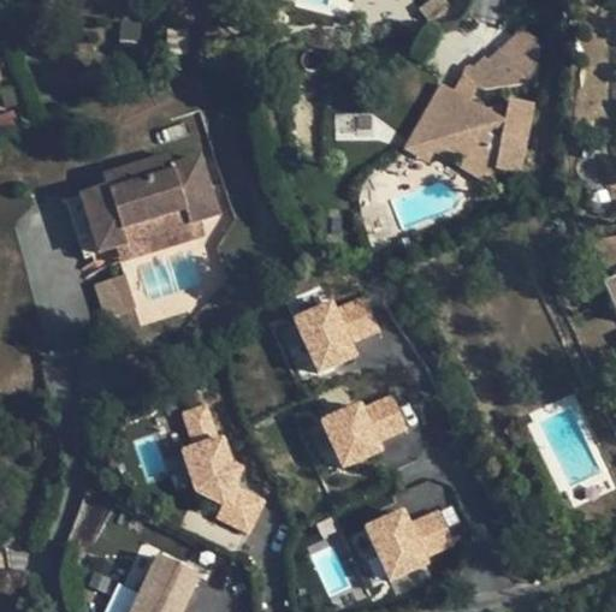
[(471,90),(529,81),(502,48),(489,59),(485,55),(473,66),(468,66),(462,69),(457,75),(457,82),(458,84),(463,89),(471,90)]
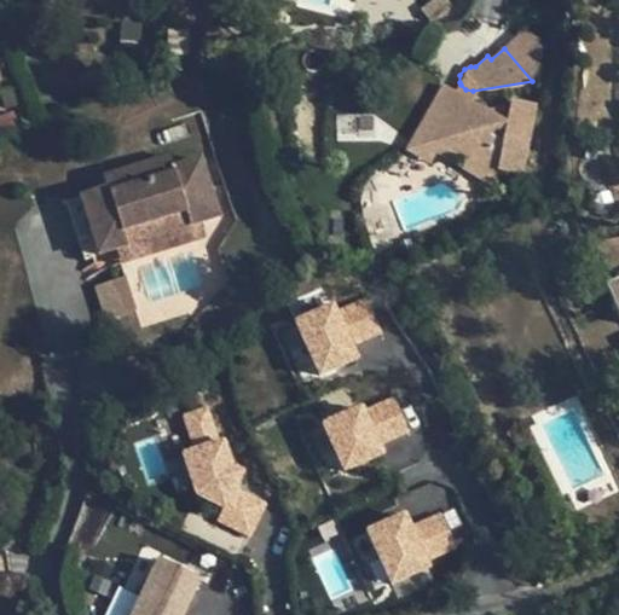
[(22,83),(0,91),(0,92),(5,108),(28,99),(22,83)]
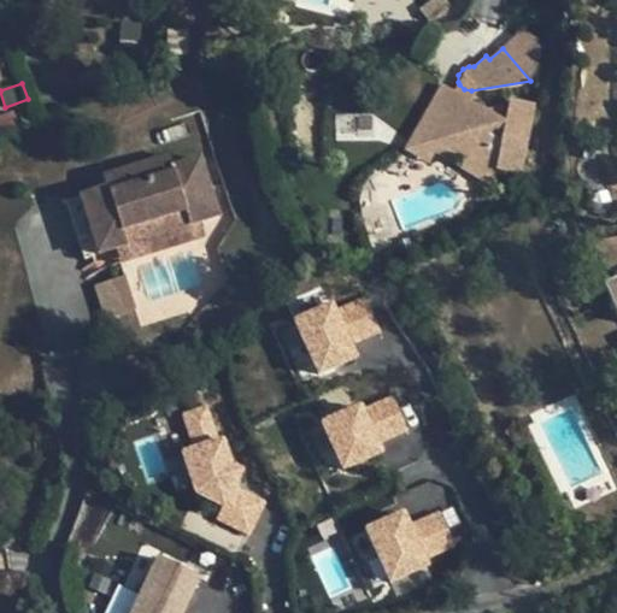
[(442,83),(412,140),(422,145),(421,148),(433,154),(436,149),(440,142),(497,174),(499,166),(523,171),(535,104),(510,99),(506,118),(442,83)]
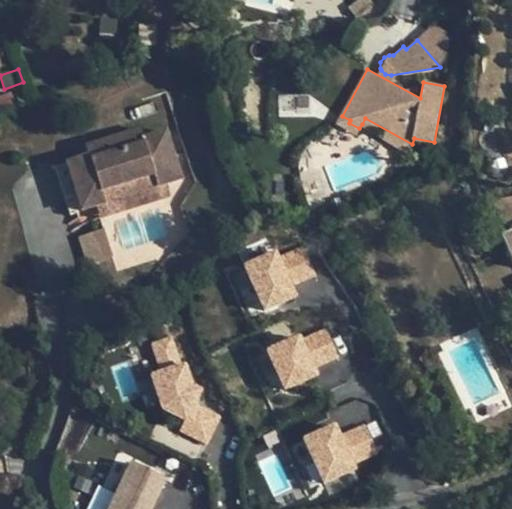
[(338,122),(347,127),(349,123),(350,120),(342,116),(338,122)]
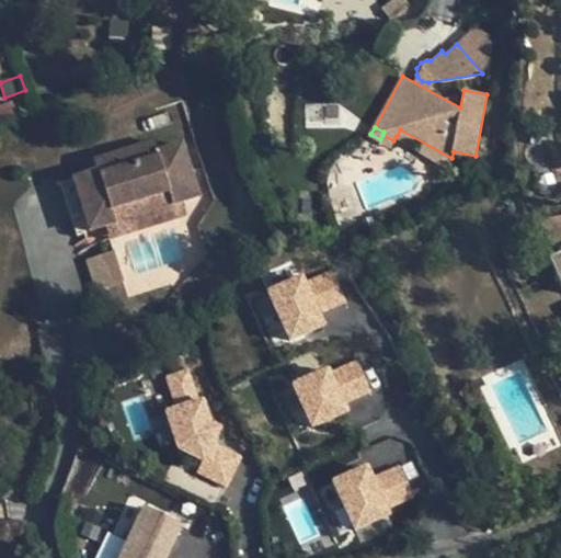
[(397,136),(450,167),(451,158),(400,129),(397,136)]
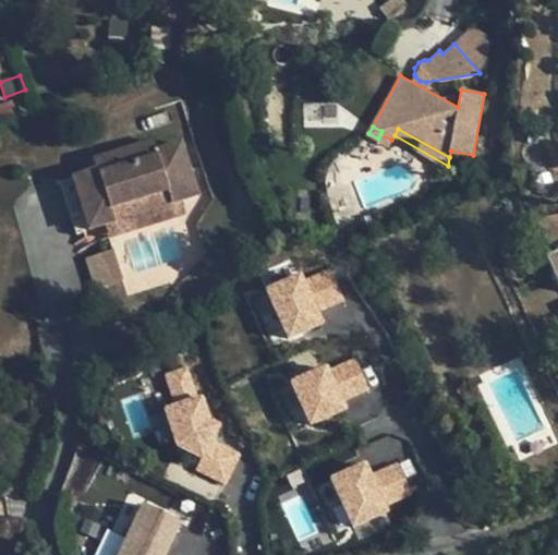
[(389,144),(391,140),(380,134),(378,139),(389,144)]
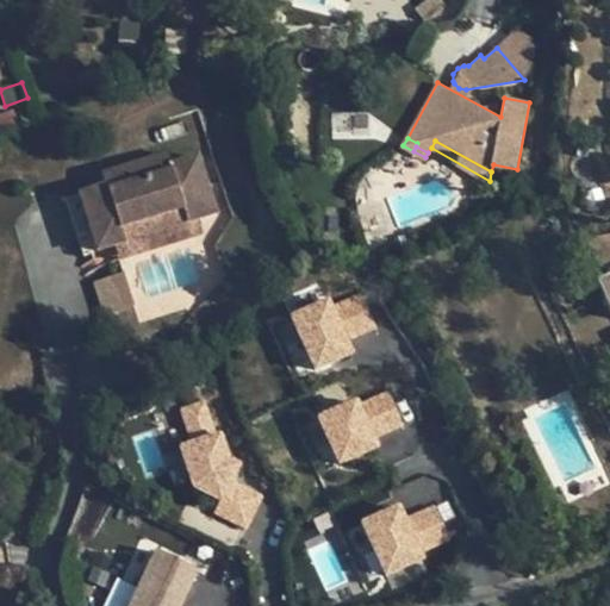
[(120,226),(182,206),(188,220),(199,217),(218,211),(199,152),(169,162),(166,151),(103,172),(106,183),(78,193),(64,197),(83,255),(97,250),(114,244),(125,241),(120,226)]
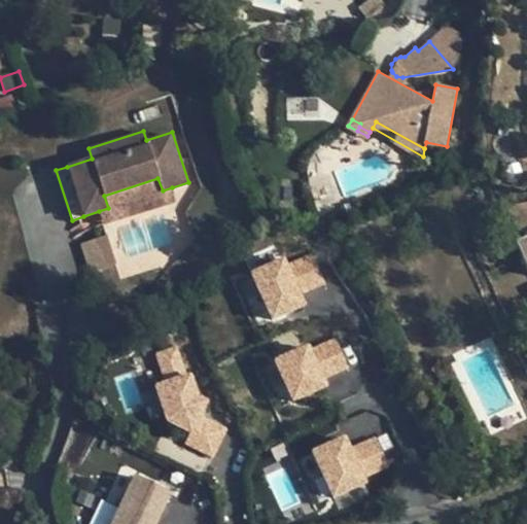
[(103,224),(176,200),(172,187),(163,190),(157,178),(104,196),(108,208),(99,211),(103,224)]
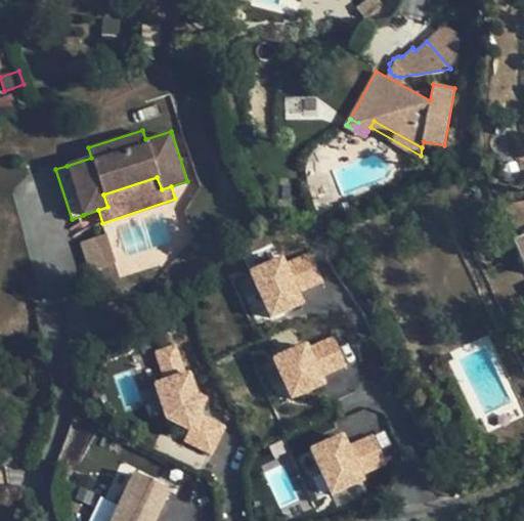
[(523,200),(510,203),(523,231),(523,233),(513,240),(523,264),(523,200)]
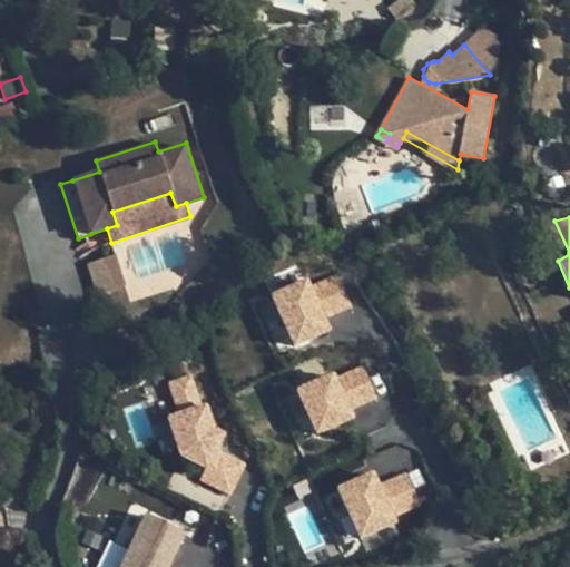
[(97,293),(126,284),(116,252),(86,261),(97,293)]
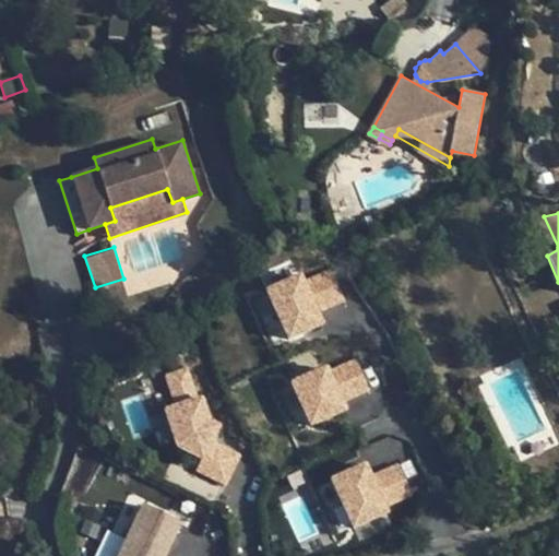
[(320,288),(297,299),(295,294),(262,310),(263,314),(282,351),(282,353),(316,336),(310,326),(333,315),(320,288)]
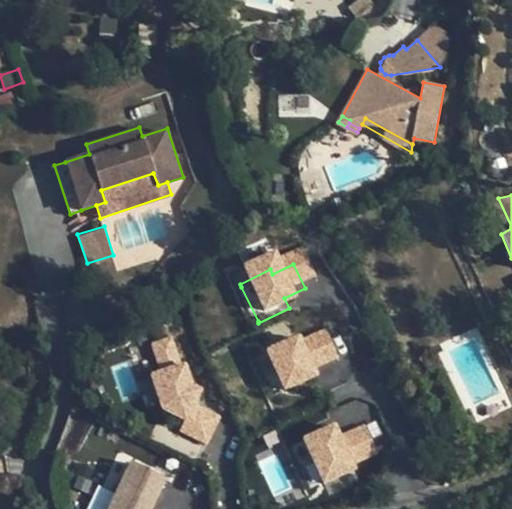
[(258,321),(241,287),(233,290),(250,325),(258,321)]
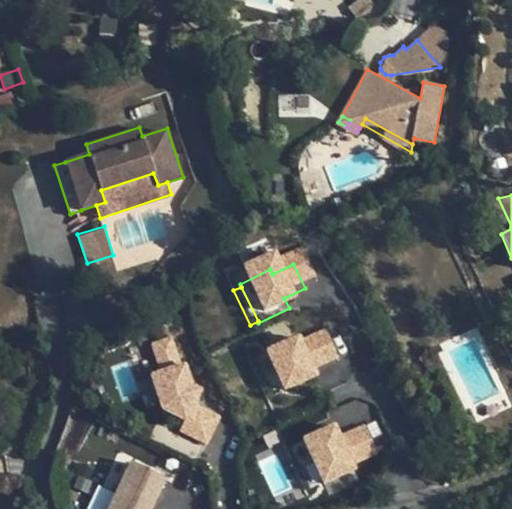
[(313,340),(293,350),(290,345),(261,360),(261,361),(276,391),(277,393),(306,379),(303,371),(323,361),(313,340)]
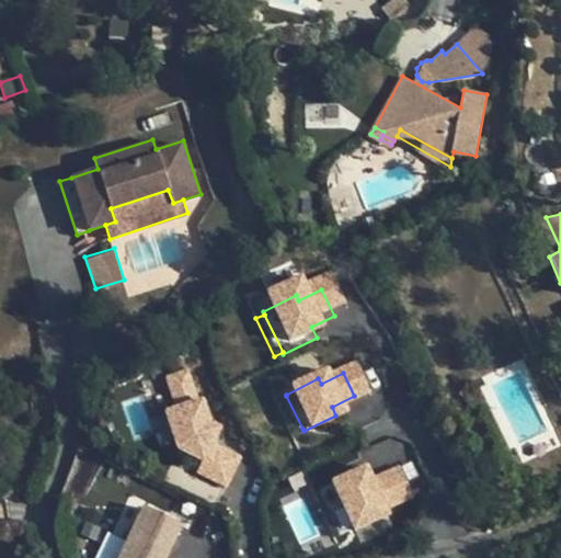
[(232,486),(244,456),(220,446),(227,431),(216,426),(206,403),(202,406),(191,378),(170,387),(180,412),(169,417),(183,450),(209,462),(204,475),(232,486)]
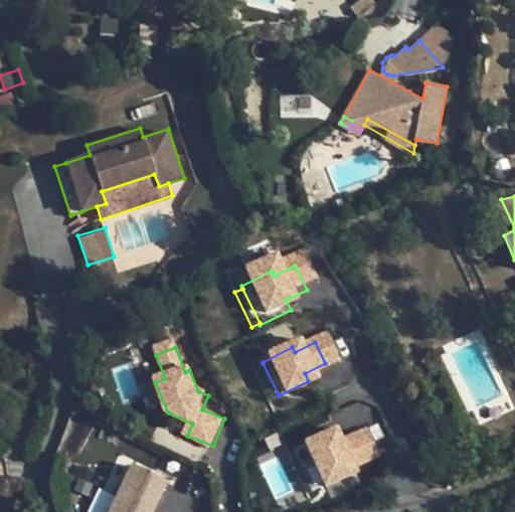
[(278,393),(263,363),(256,367),(272,396),(278,393)]
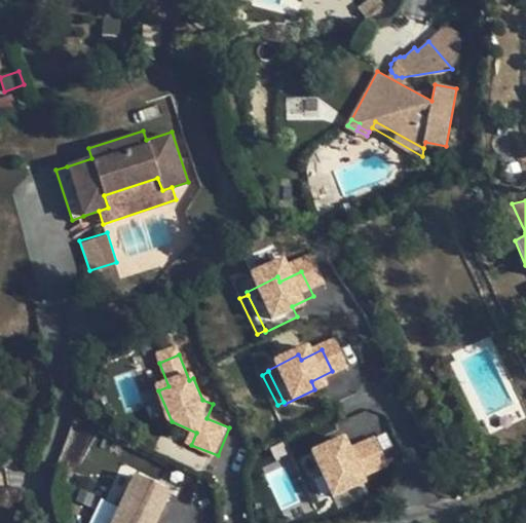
[(170,417),(160,394),(146,399),(156,422),(170,417)]
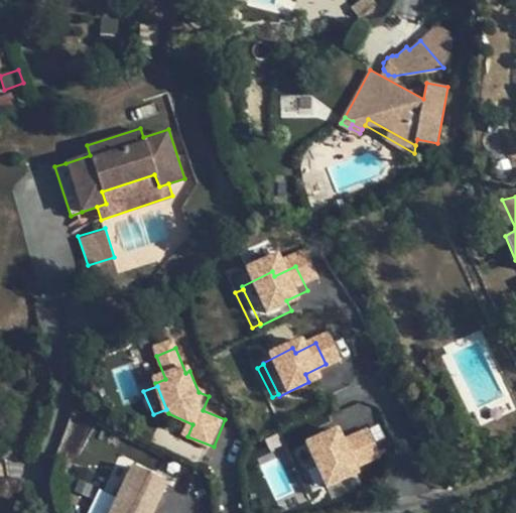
[(353,425),(334,435),(328,425),(298,440),(320,481),(348,466),(345,461),(366,450),(353,425)]
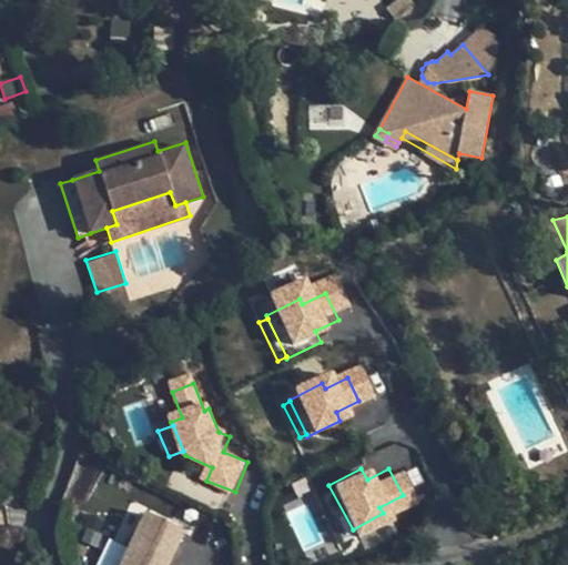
[(350,524),(333,494),(330,488),(321,494),(340,530),(350,524)]
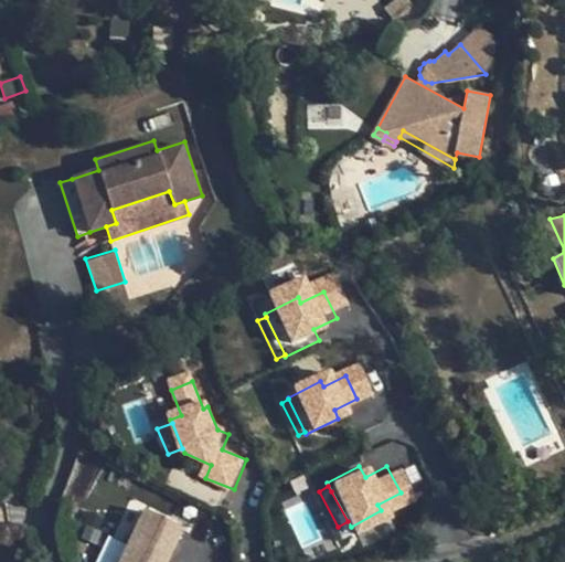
[(163,561),(181,527),(146,510),(120,561),(163,561)]
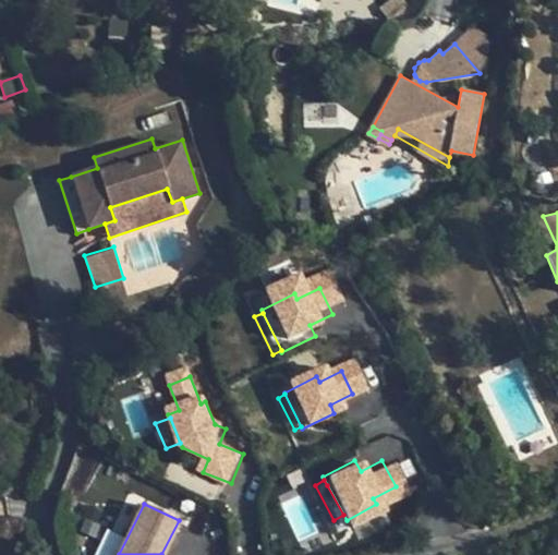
[(107,527),(94,554),(112,554),(123,534),(107,527)]
